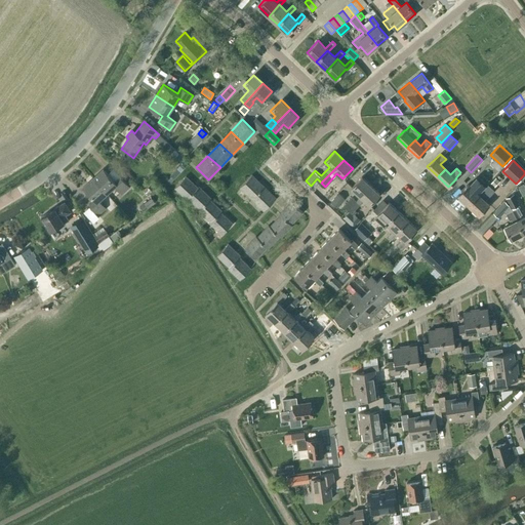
[(103,169),(93,177),(107,193),(115,186),(121,194),(129,187),(120,175),(114,182),(103,169)]
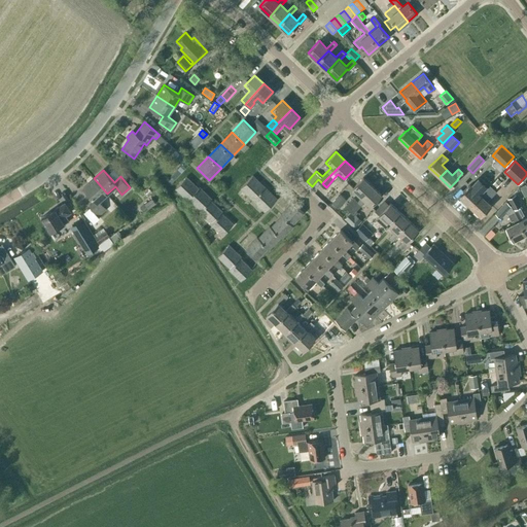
[(240,188),(252,200),(265,187),(252,175),(240,188)]
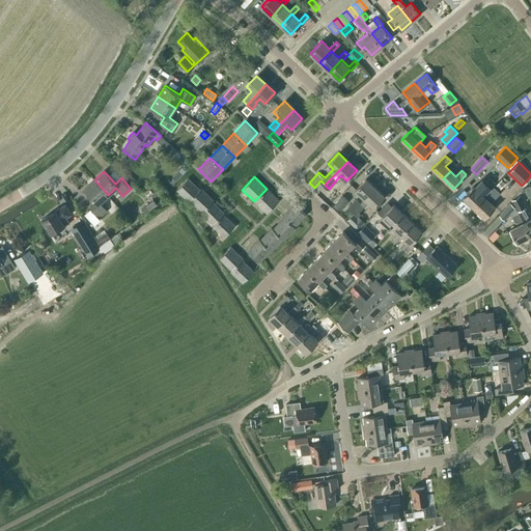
[(189,201),(191,199),(199,190),(188,177),(176,189),(189,201)]
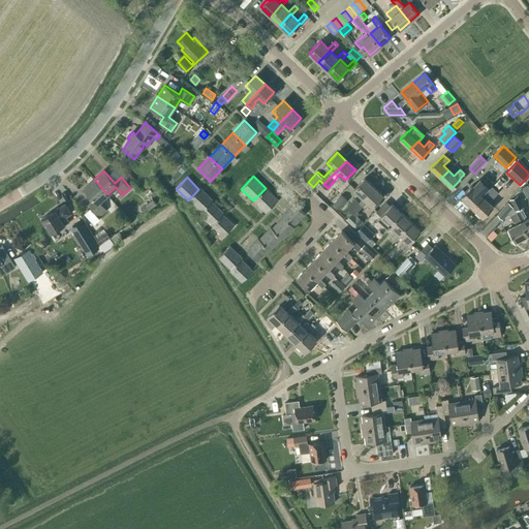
[(353,189),(363,197),(373,187),(364,178),(353,189)]
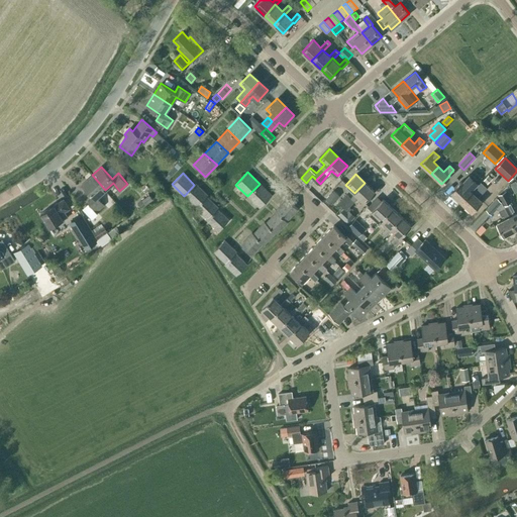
[(97,197),(105,190),(92,175),(82,184),(93,196),(87,201),(96,211),(104,204),(97,197)]
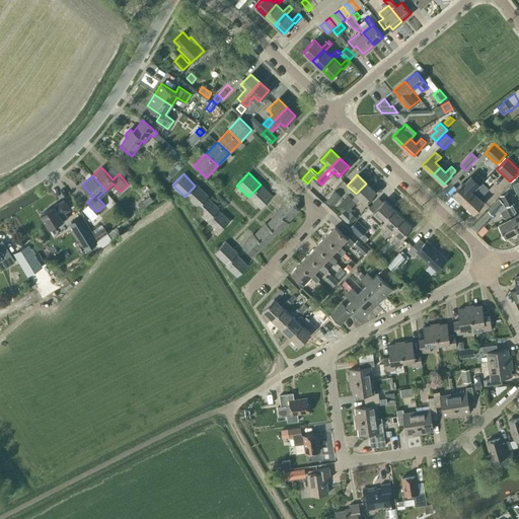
[(452,193),(462,203),(480,184),(475,180),(470,186),(471,187),(469,189),(462,182),(452,193)]
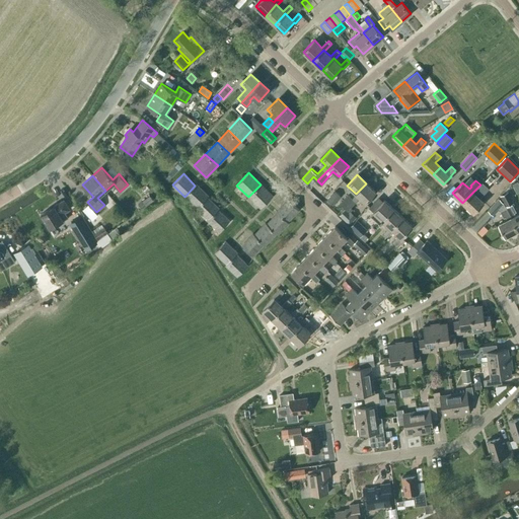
[(187,195),(198,207),(208,197),(209,196),(197,183),(195,186),(187,195)]
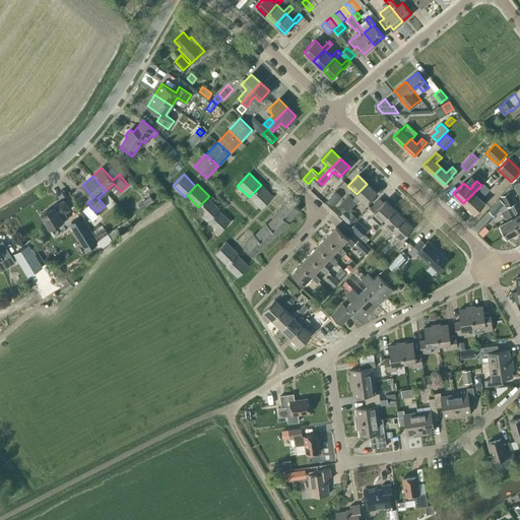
[(376,192),(367,184),(356,194),(353,197),(352,198),(344,206),(348,209),(360,197),(366,202),(376,192)]
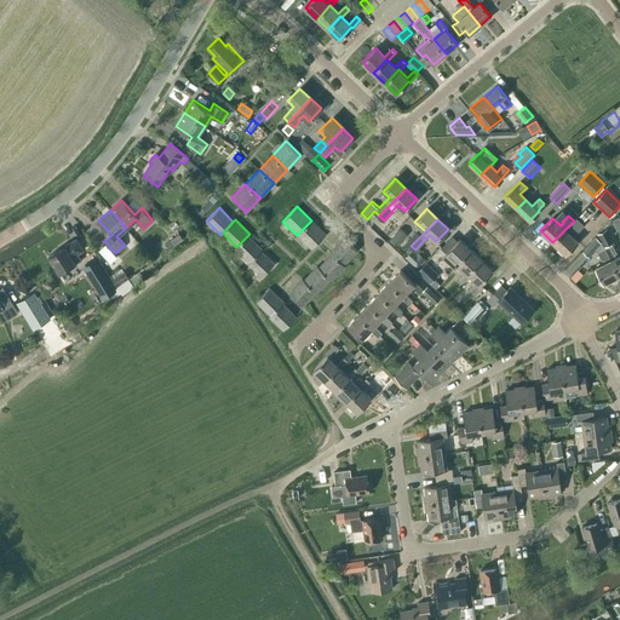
[(326,234),(311,220),(297,235),(311,248),(326,234)]
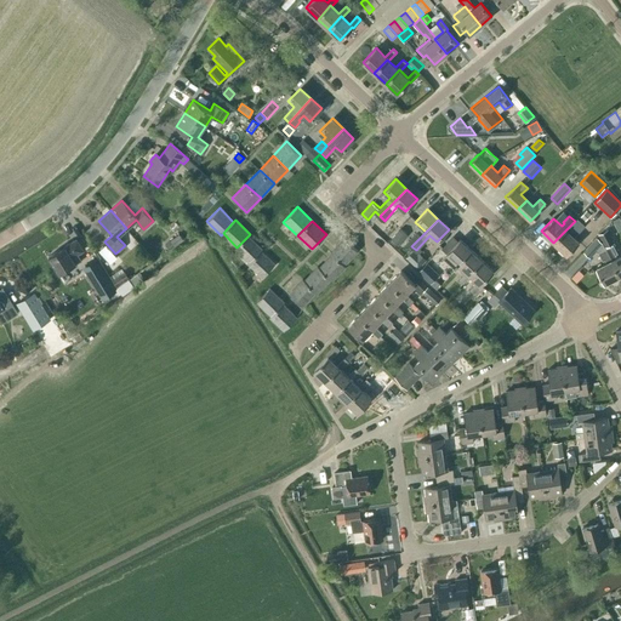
[(575,221),(553,243),(565,255),(579,241),(570,234),(573,231),(575,233),(580,227),(575,221)]
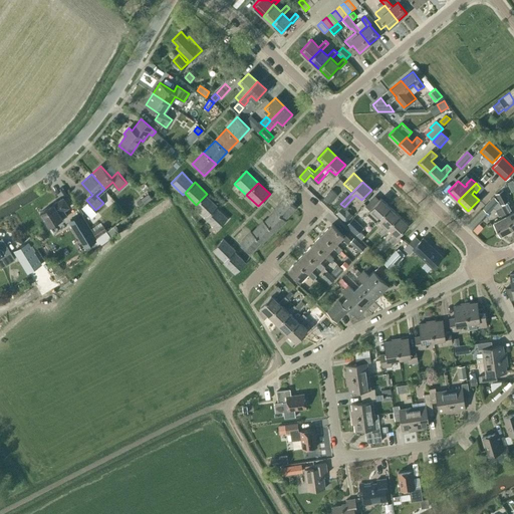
[(330,204),(338,195),(332,190),(331,191),(330,191),(323,198),(330,204)]
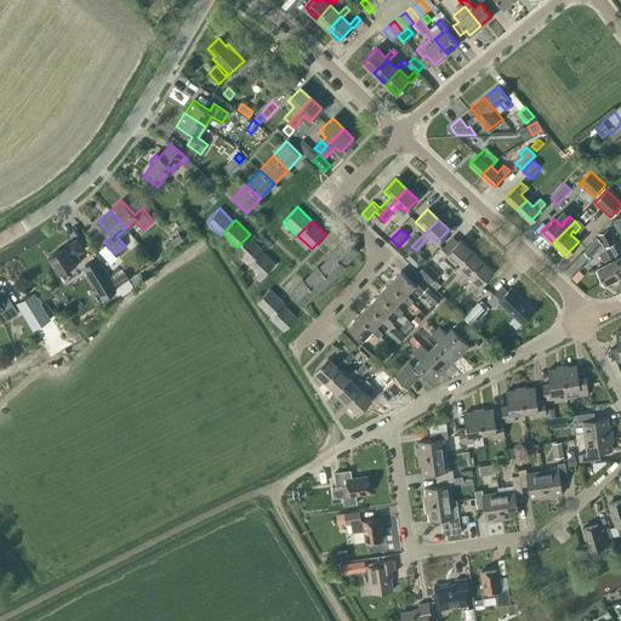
[(598,234),(605,248),(614,243),(608,229),(598,234)]
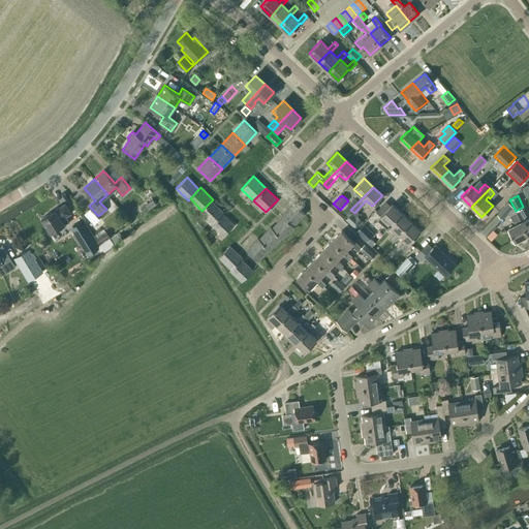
[(347,207),(350,210),(359,201),(360,200),(355,197),(347,207)]
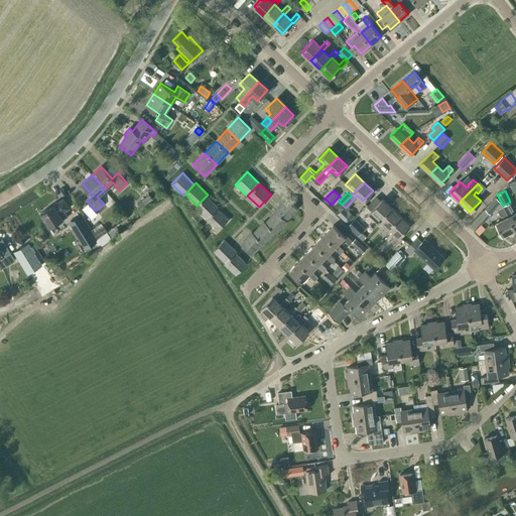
[(141,201),(144,206),(152,200),(148,195),(141,201)]
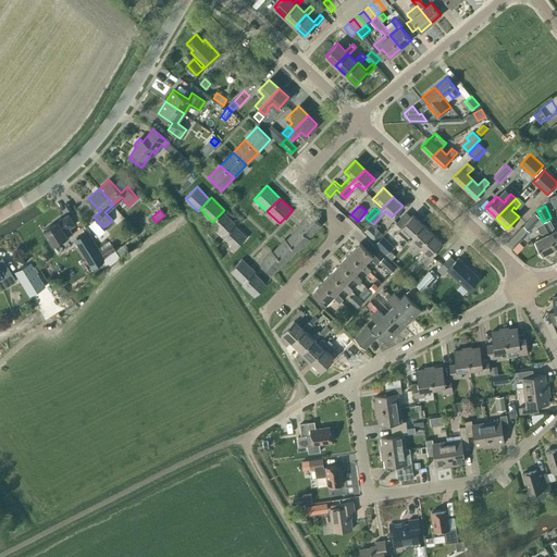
[(223,211),(212,222),(211,223),(223,235),(234,224),(235,223),(223,211)]
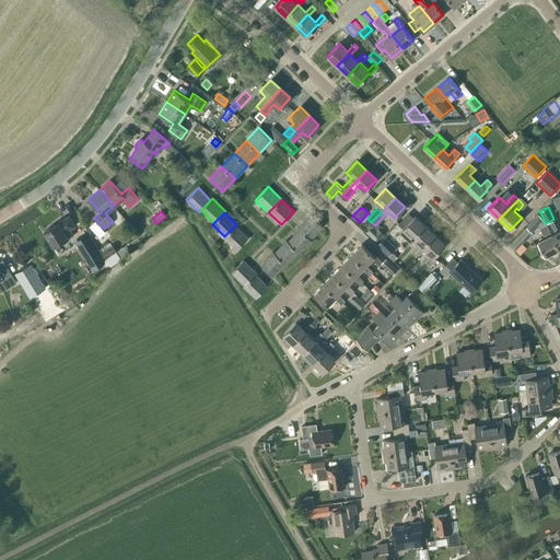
[(298,228),(300,229),(311,238),(323,226),(311,214),(298,228)]
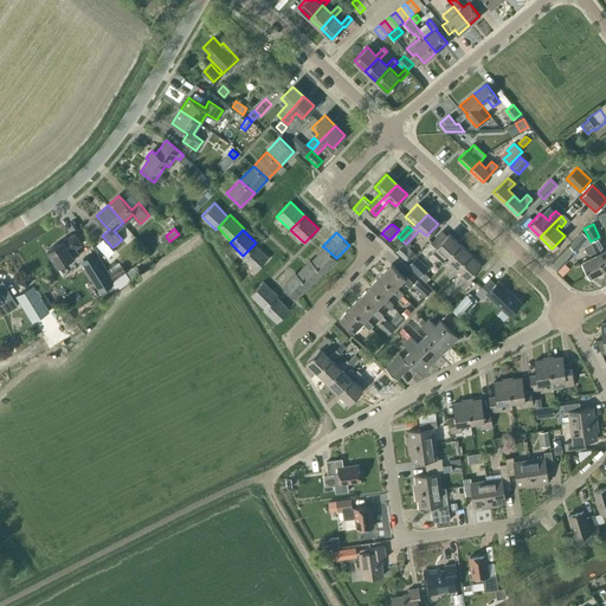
[(79,255),(76,247),(81,244),(75,233),(47,250),(58,268),(79,255)]
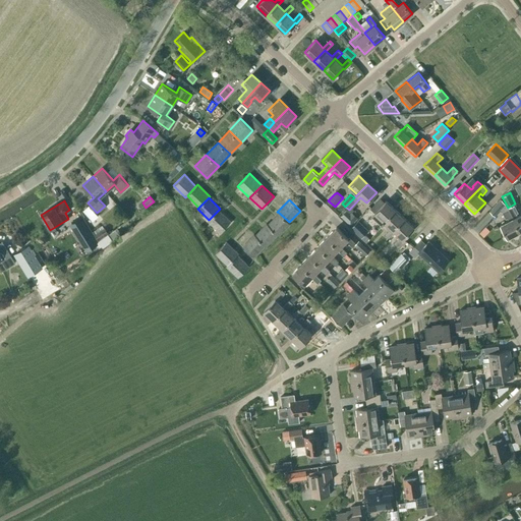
[(379,229),(385,223),(384,222),(395,210),(386,200),(374,213),(382,220),(375,226),(379,229)]
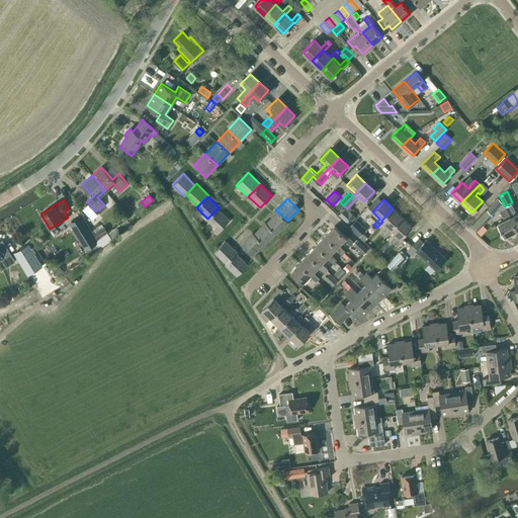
[(487,210),(492,216),(498,209),(499,210),(505,207),(503,203),(499,199),(487,210)]
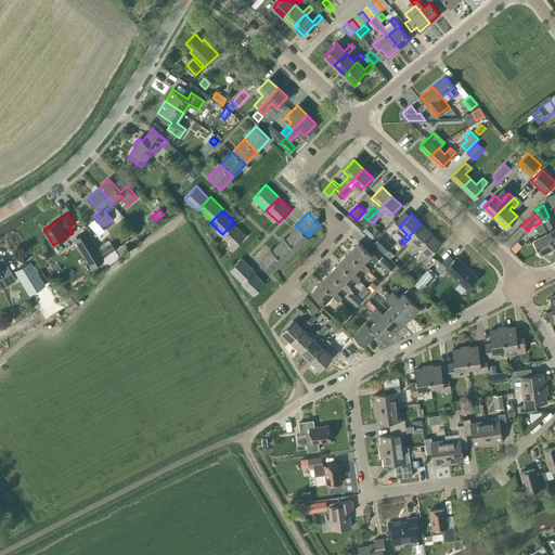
[(541,222),(554,247),(554,245),(554,228),(551,230),(549,227),(551,226),(547,219),(541,222)]
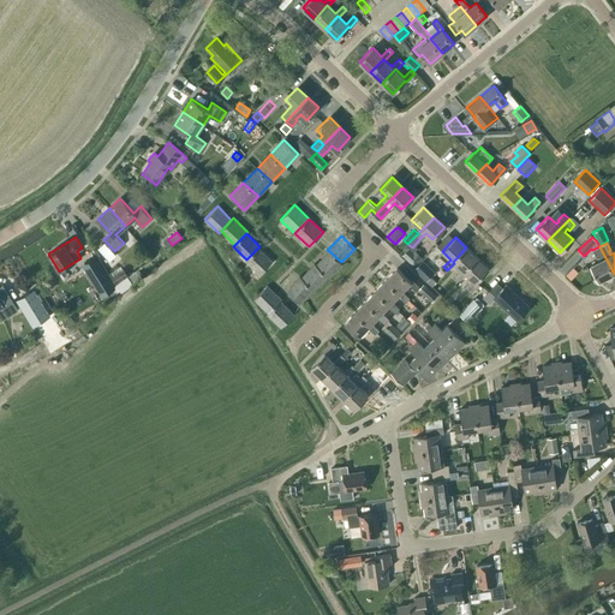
[(592,250),(596,257),(598,256),(601,260),(590,266),(598,281),(614,274),(599,246),(592,250)]
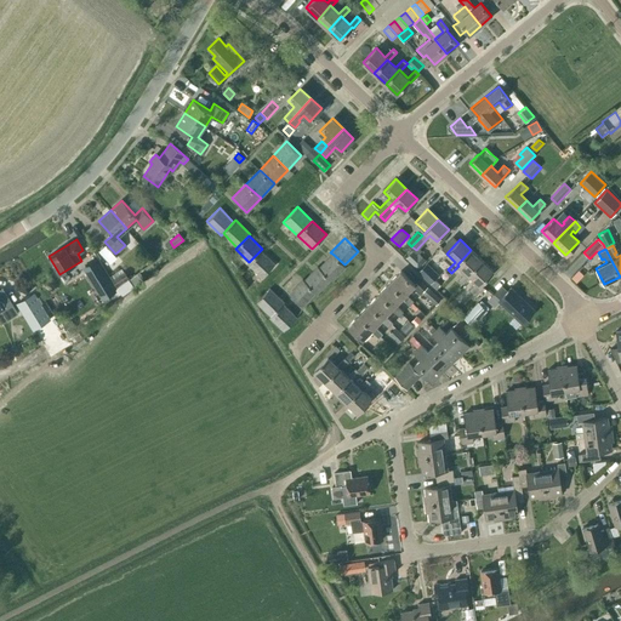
[(261,250),(249,262),(248,263),(262,277),(274,263),(261,250)]
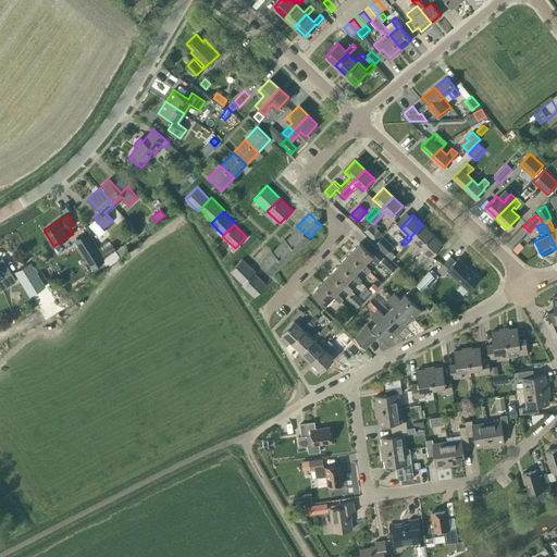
[(410,237),(411,238),(418,244),(411,251),(415,255),(421,247),(420,246),(432,233),(422,224),(410,237)]
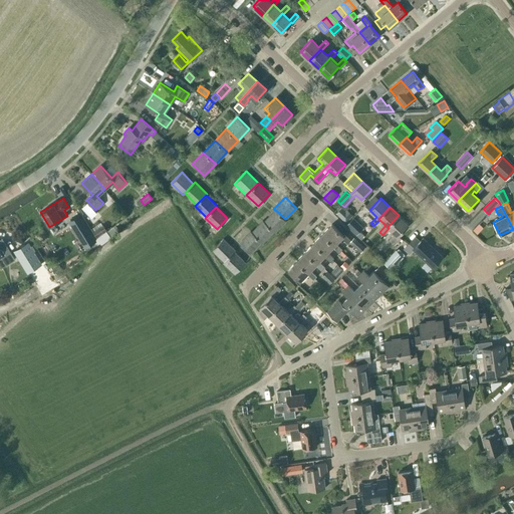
[(336,214),(346,223),(352,215),(347,210),(345,211),(342,208),(336,214)]
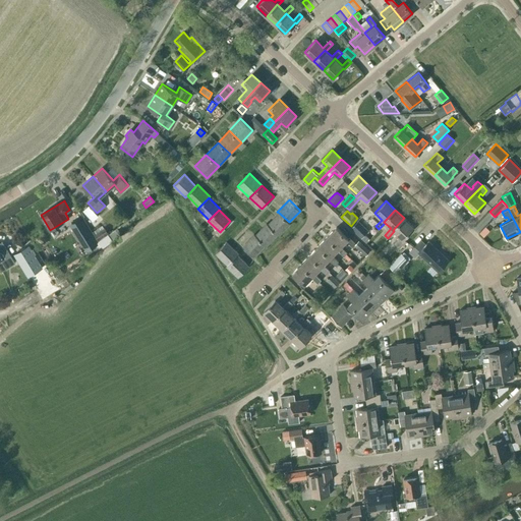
[(279,213),(267,225),(277,234),(278,235),(290,223),(289,222),(279,213)]
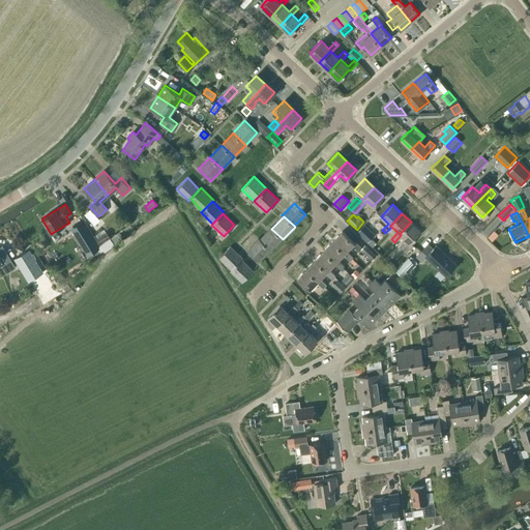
[(74,228),(89,255),(98,248),(83,222),(74,228)]
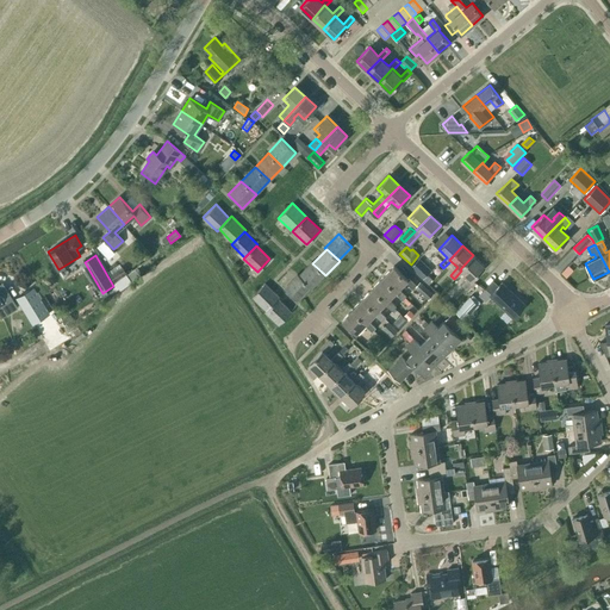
[(460,269),(461,271),(468,278),(461,285),(465,288),(473,281),(472,279),(484,266),(473,255),(460,269)]
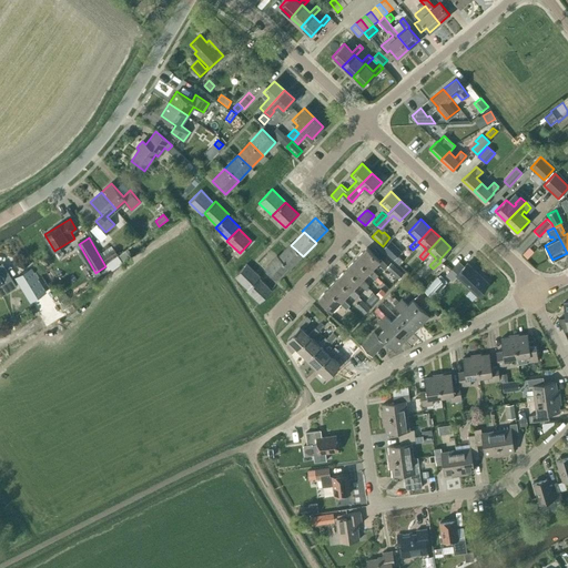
[(389,242),(383,250),(388,255),(395,247),(389,242)]
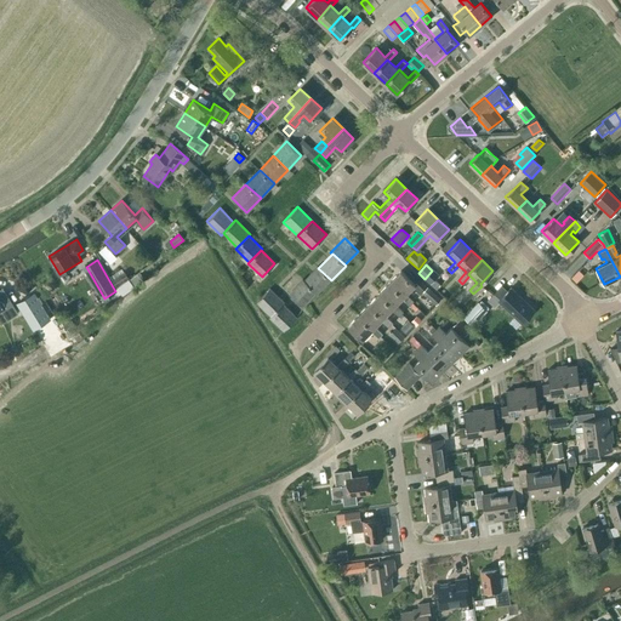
[(330,279),(318,268),(317,267),(303,280),(315,292),(315,294),(317,294),(330,279)]
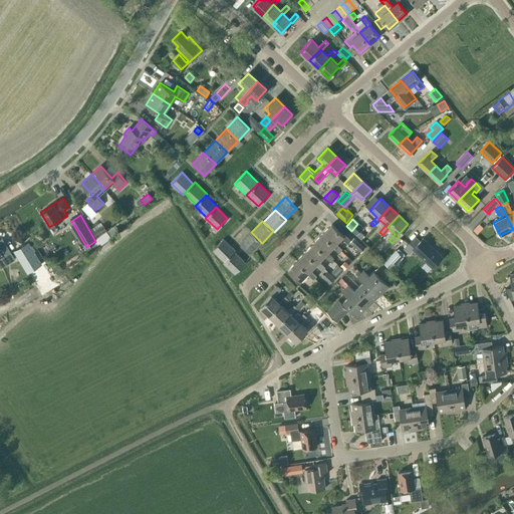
[(331,224),(322,233),(334,244),(335,243),(341,237),(347,244),(350,240),(343,234),(342,235),(331,224)]
